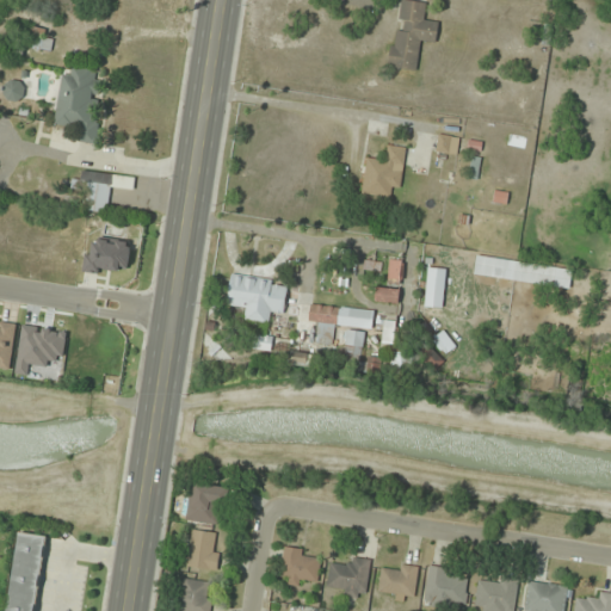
[(388,68),(418,72),(421,43),(436,44),(439,19),(426,17),(429,4),(402,0),(401,0),(397,30),(393,30),(388,68)]
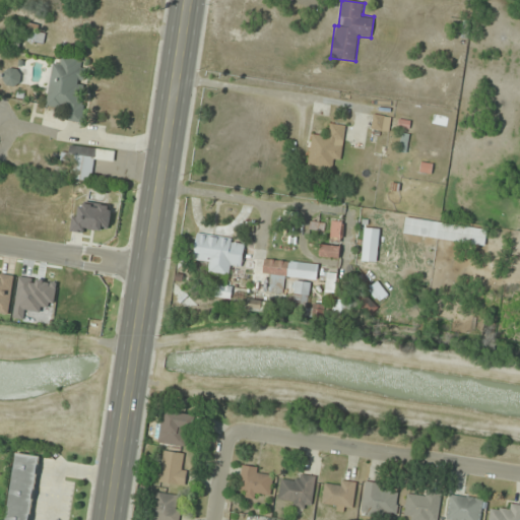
[(53,63),(46,107),(69,111),(67,121),(79,123),(85,81),(82,80),(85,60),(61,56),(60,64),(53,63)]
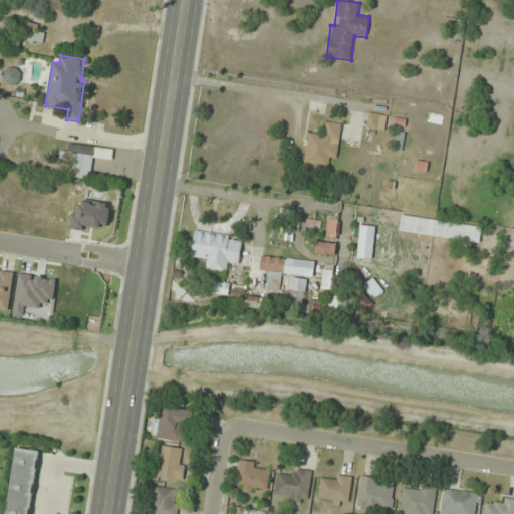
[(2,84),(19,84),(19,68),(2,68),(2,84)]
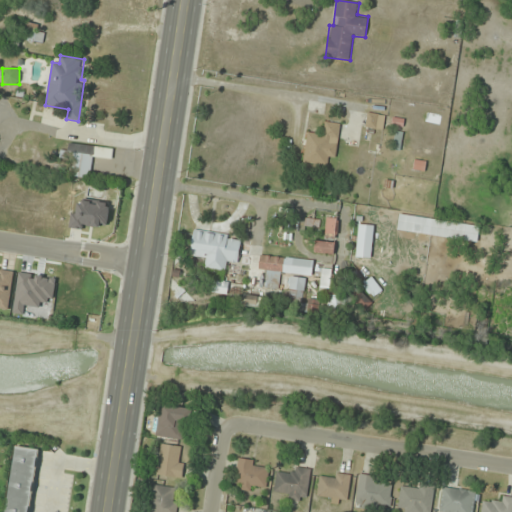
[(382,131),(385,116),(367,112),(365,128),(382,131)]
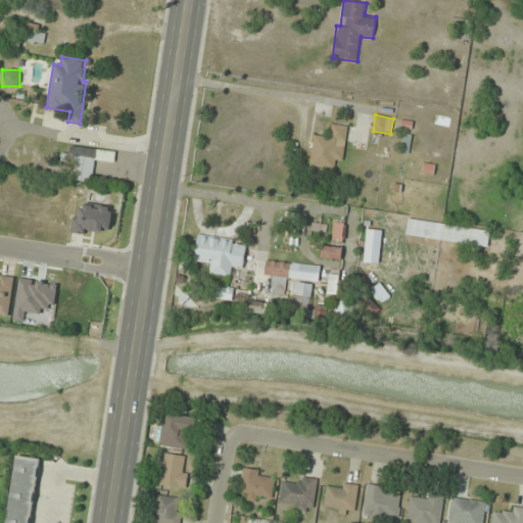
[(343,161),(348,127),(329,124),(328,135),(314,133),(310,167),(333,171),(334,160),(343,161)]
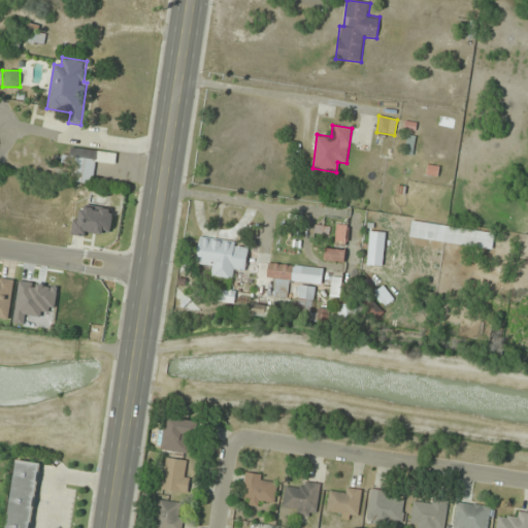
[(68,180),(93,185),(96,162),(116,165),(117,154),(73,147),(68,180)]
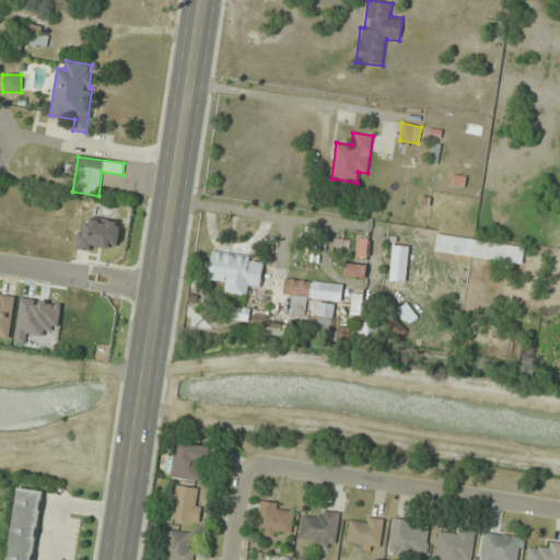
[(368,238),(357,238),(357,259),(366,259),(368,238)]
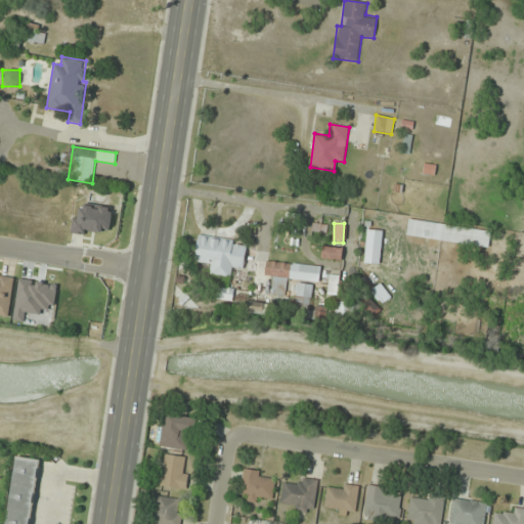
[(324,235),(325,226),(314,224),(313,233),(324,235)]
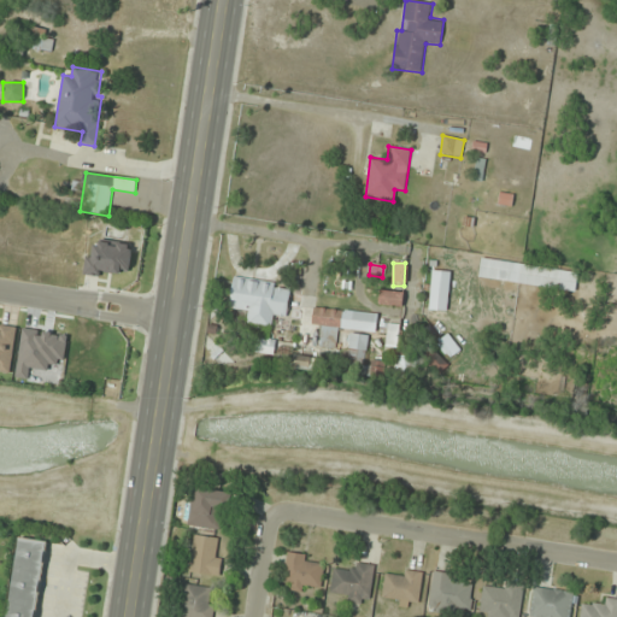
[(448,312),(450,272),(432,271),(430,311),(448,312)]
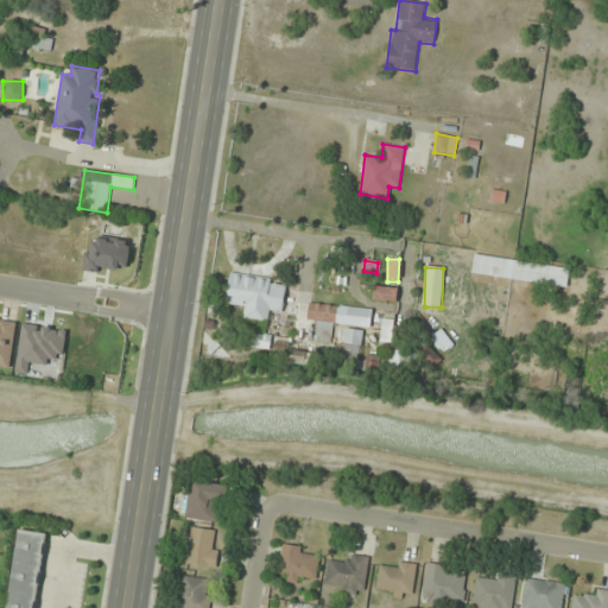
[(268,323),(270,311),(283,312),(286,282),(229,274),(226,305),(245,308),(242,321),(268,323)]
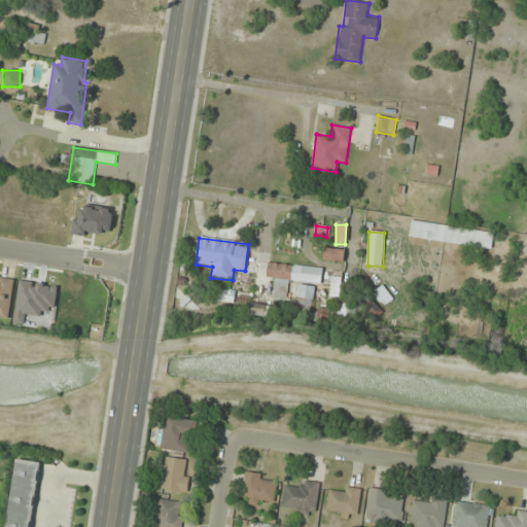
[(345,249),(324,249),(324,260),(345,260),(345,249)]
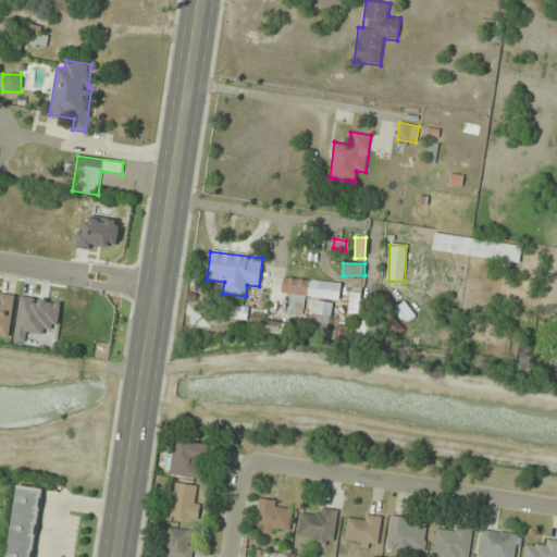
[(281,294),(291,295),(288,312),(304,314),(306,297),(339,300),(341,283),(283,277),(281,294)]
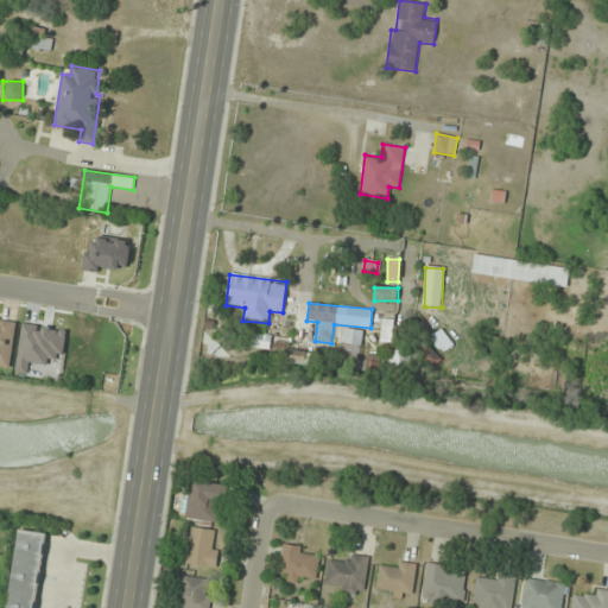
[(391,343),(394,321),(382,318),(379,341),(391,343)]
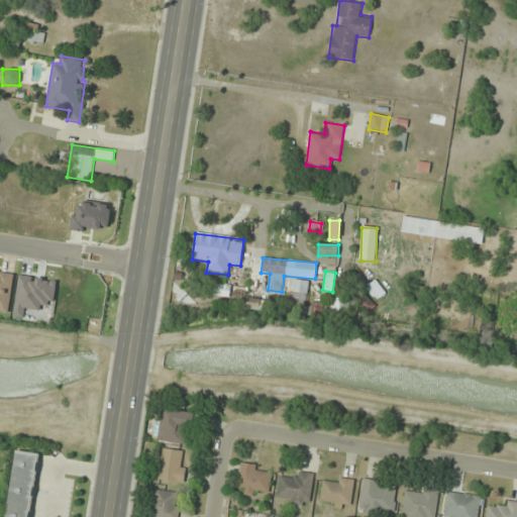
[(14,275),(1,272),(0,275),(0,274),(0,309),(9,310),(14,275)]
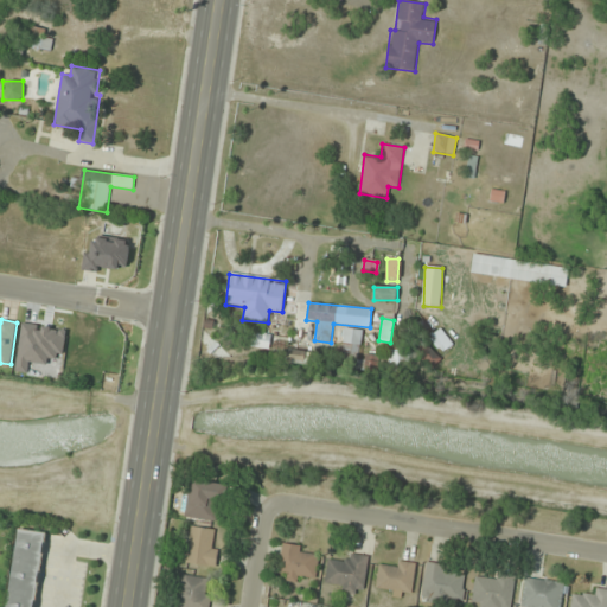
[(63,359),(66,328),(21,323),(16,371),(29,374),(30,363),(51,365),(52,357),(63,359)]
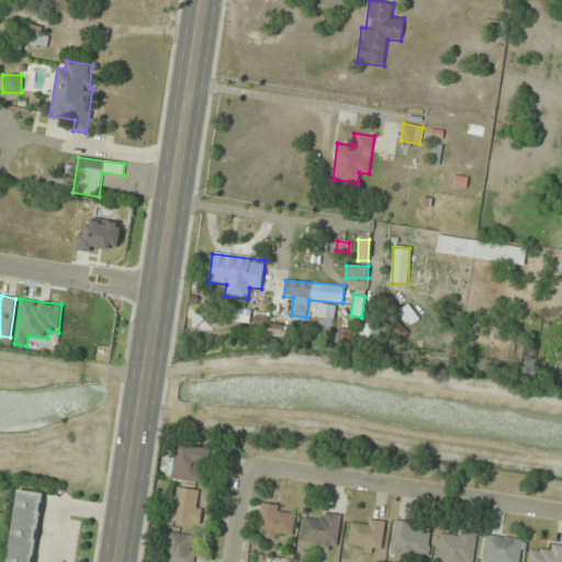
[(335,306),(319,304),(316,334),(333,335),(335,306)]
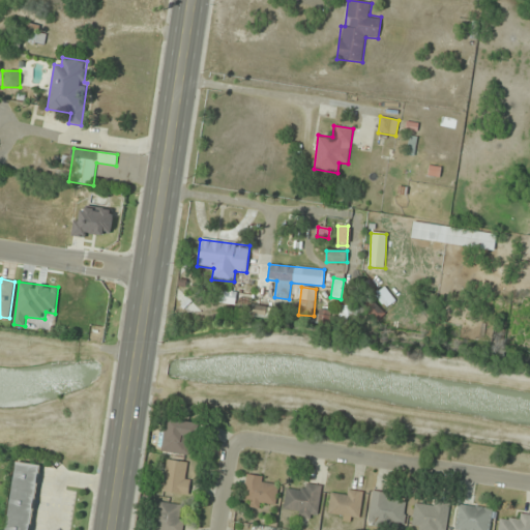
[(384,315),(369,297),(362,303),(378,320),(384,315)]
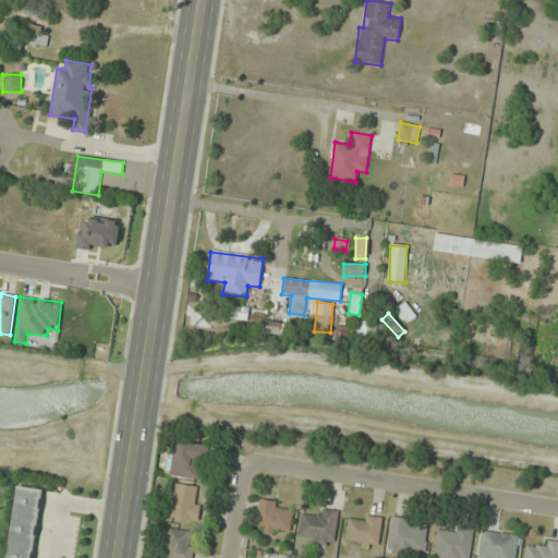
[(376,342),(376,323),(358,322),(356,341),(376,342)]
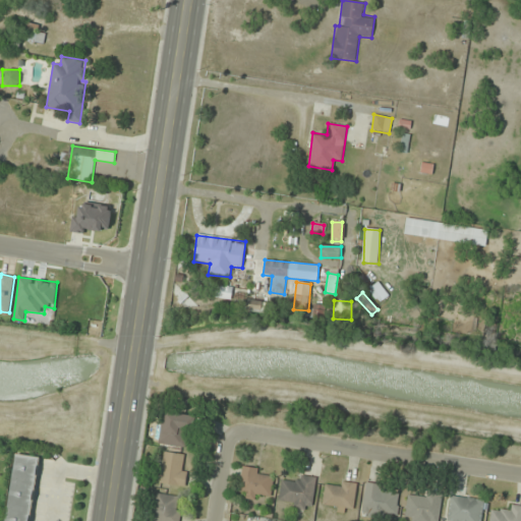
[(247,311),(287,313),(288,304),(247,302),(247,311)]
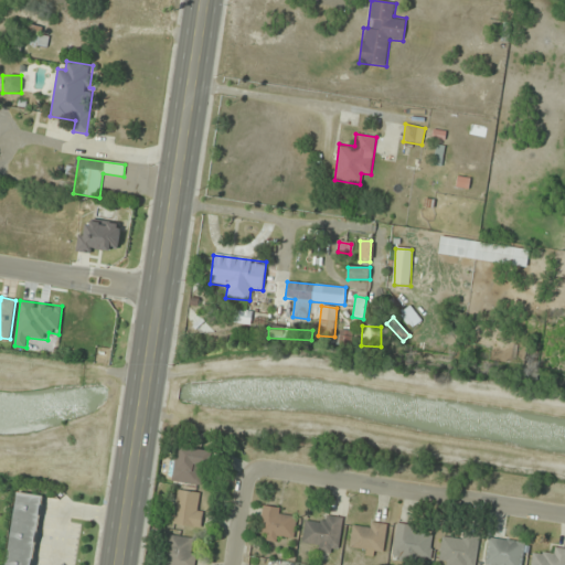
[(352,331),(338,331),(338,344),(352,344),(352,331)]
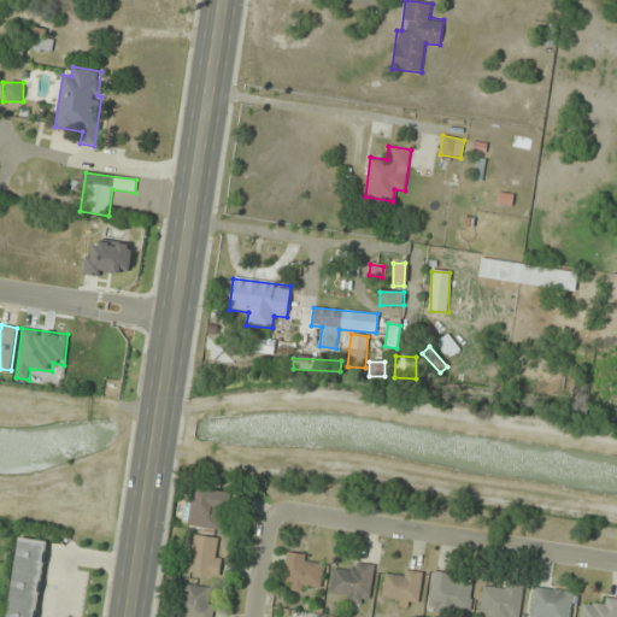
[(229,492),(195,487),(189,524),(223,530),(229,492)]
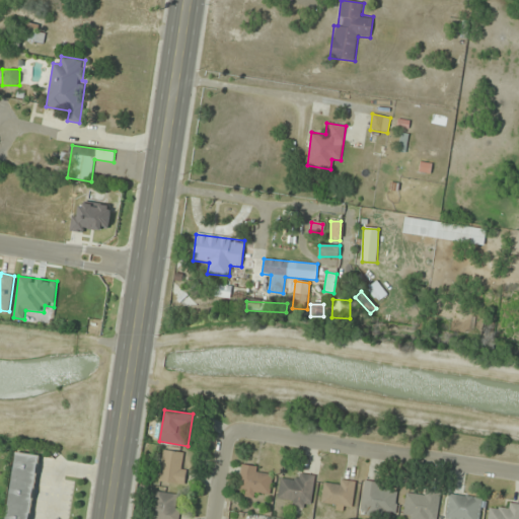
[(29,518),(40,455),(15,452),(5,518),(29,518)]
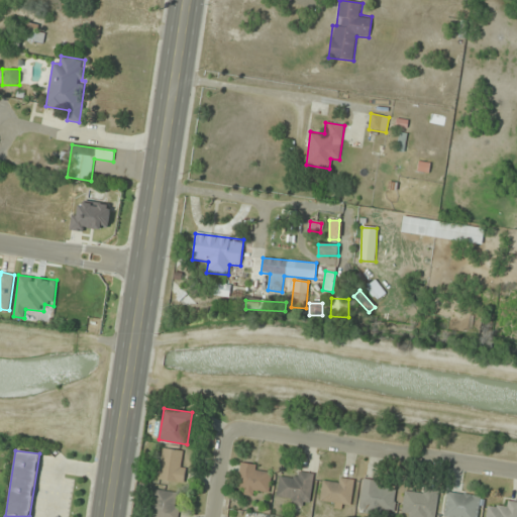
[(185,481),(185,450),(160,450),(160,481),(185,481)]
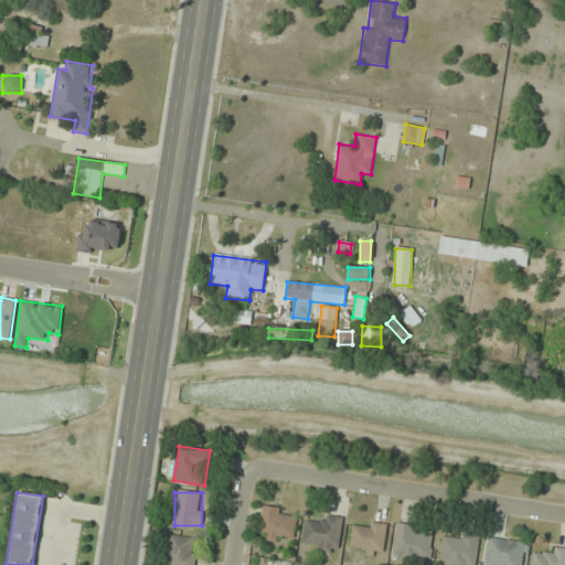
[(298,512),(264,507),(259,537),(294,543),(298,512)]
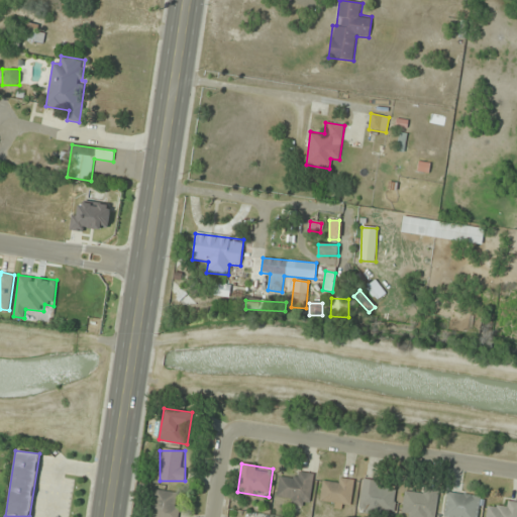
[(313,474),(292,471),(291,480),(280,479),(277,501),(309,506),(313,474)]
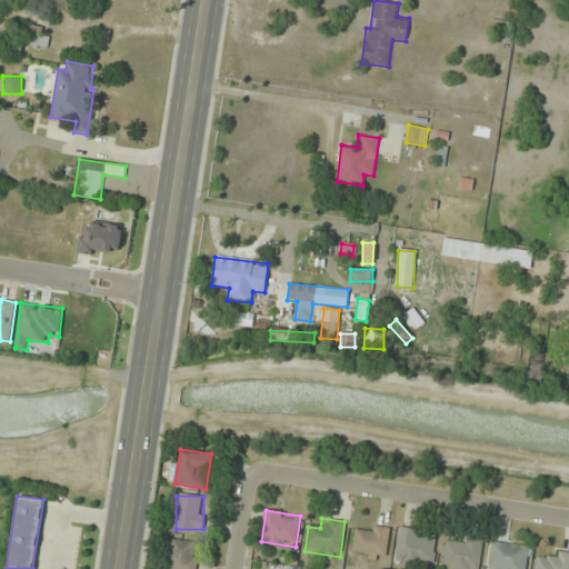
[(390,528),(367,526),(366,532),(356,531),(352,556),(386,560),(390,528)]
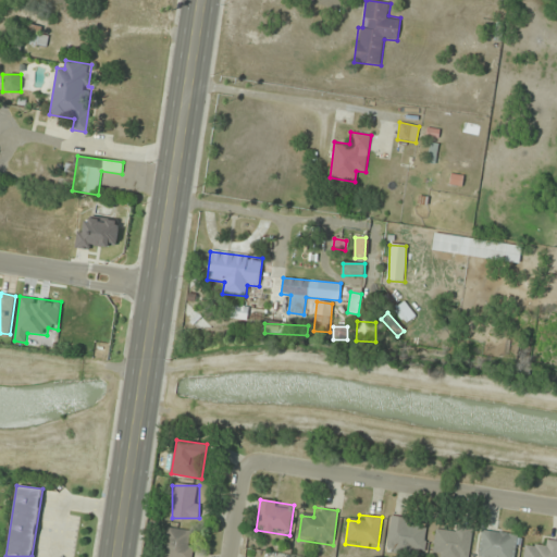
[(425,529),(410,529),(410,517),(388,517),(388,554),(425,554),(425,529)]
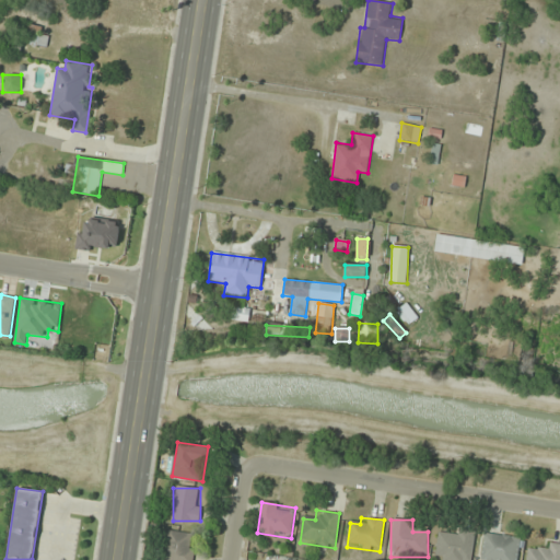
[(470,559),(475,532),(440,527),(434,559),(470,559)]
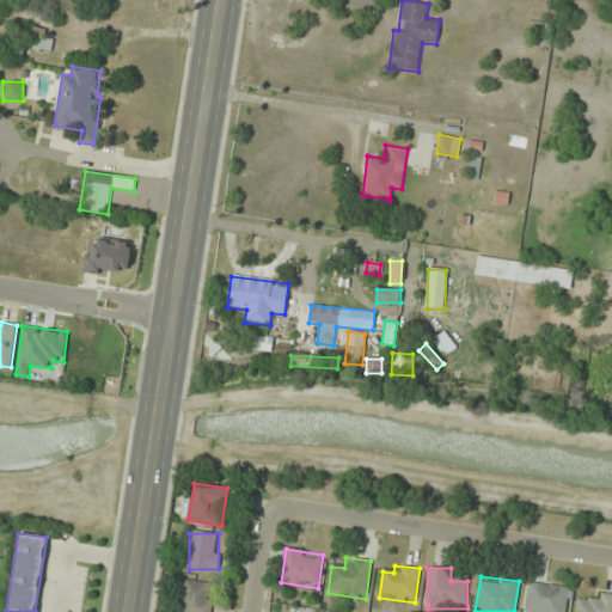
[(179,611),(210,611),(210,581),(181,581),(179,611)]
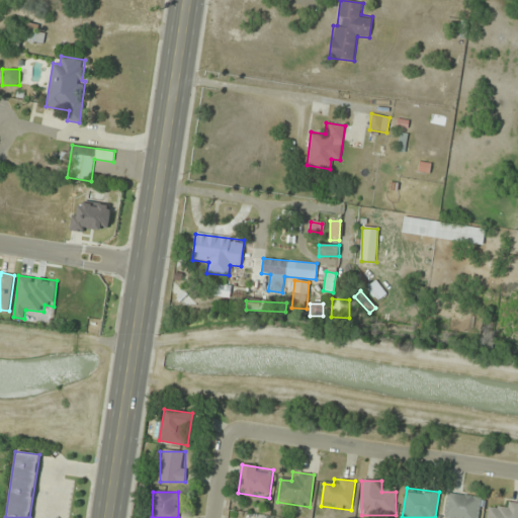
[(445,517),(478,517),(481,497),(448,493),(445,517)]
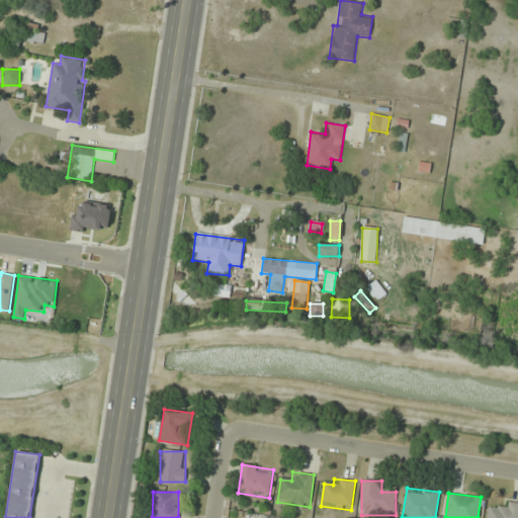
[(488,508),(486,517),(517,517),(517,502),(503,501),(502,510),(488,508)]
